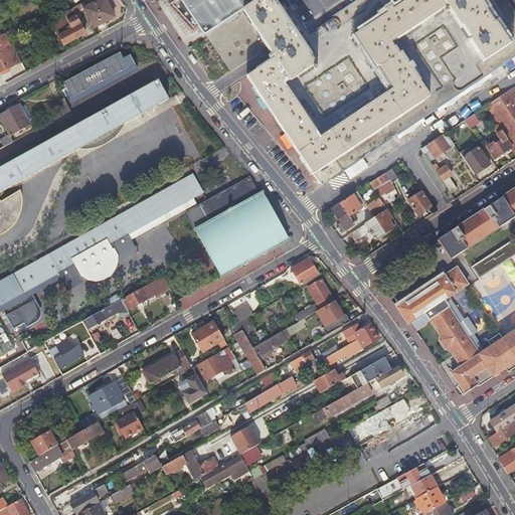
[(114,17),(104,0),(101,0),(83,9),(94,27),(114,17)]
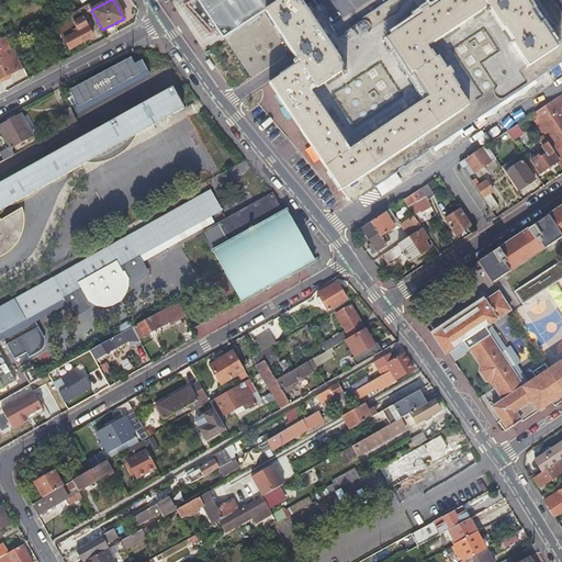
[(263,12),(300,66),(329,46),(298,0),(194,0),(186,7),(211,34),(215,31),(222,41),(263,12)]
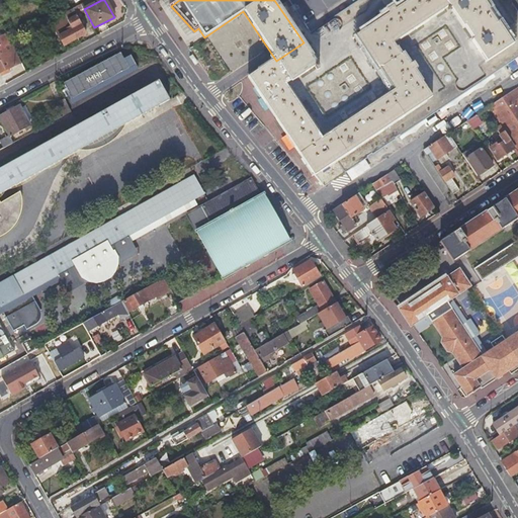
[(366,0),(304,42),(276,61),(249,79),(317,179),(326,189),(517,57),(517,12),(509,0),(366,0)]
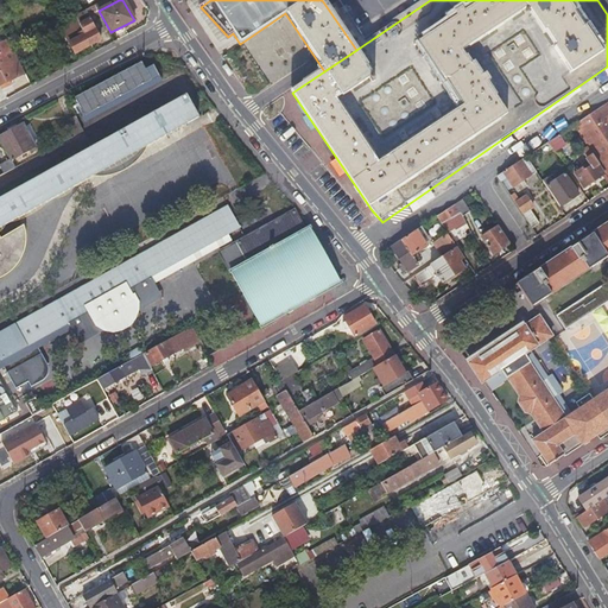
[(94,5),(86,10),(88,16),(89,16),(96,11),(94,5)]
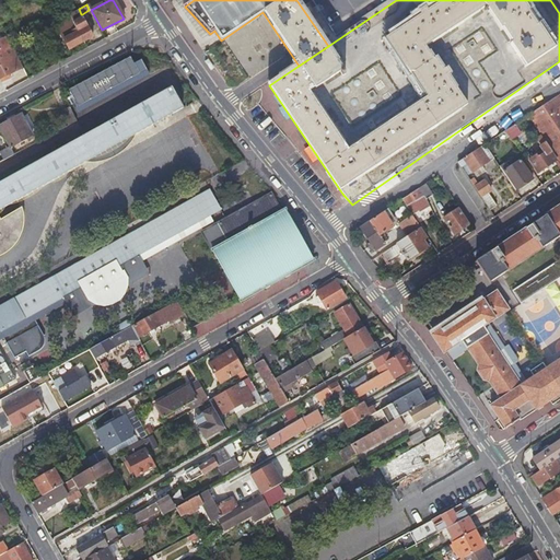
[(72,20),(83,42),(92,37),(88,27),(91,25),(89,21),(85,23),(82,19),(84,18),(82,14),(81,14),(79,9),(76,10),(69,14),(72,20)]
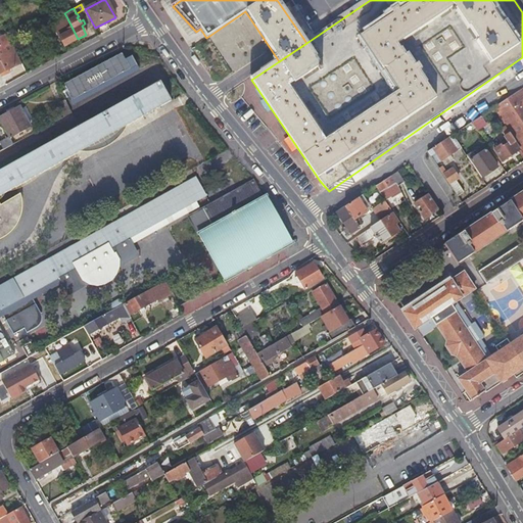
[(64,46),(78,39),(67,18),(53,26),(64,46)]
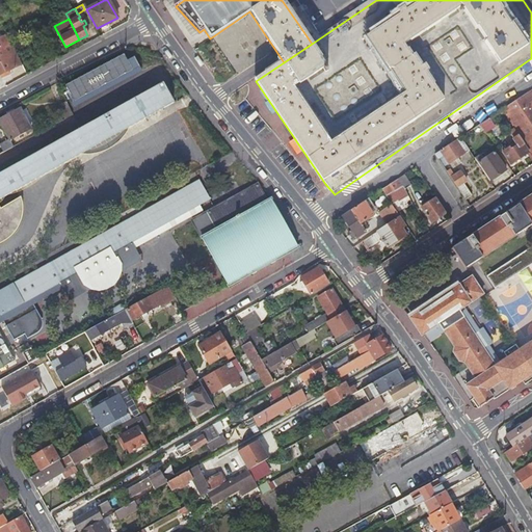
[(0,74),(2,77),(7,75),(5,72),(21,64),(6,34),(0,37),(0,45),(1,47),(0,47),(0,74)]
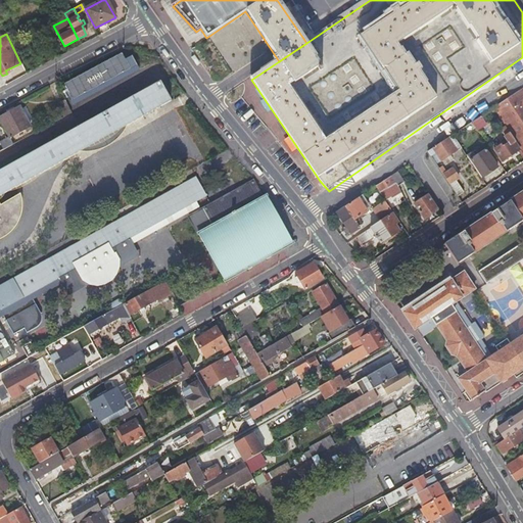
[(69,101),(72,105),(139,69),(132,55),(126,58),(123,52),(64,84),(74,99),(69,101)]
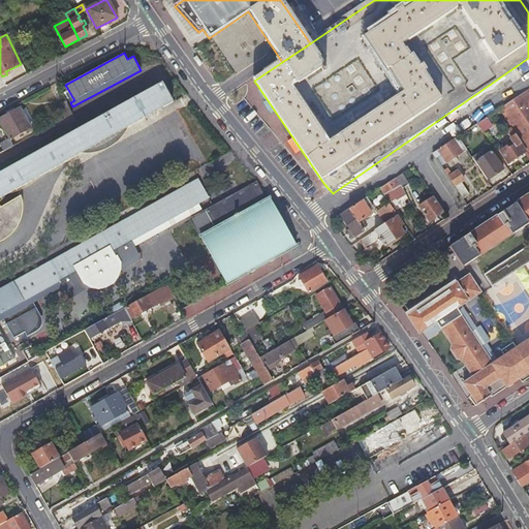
[(0,197),(64,162),(85,151),(123,130),(173,102),(162,84),(0,173),(0,238),(7,234),(12,228),(18,220),(21,210),(20,197),(2,208),(0,205),(0,197)]
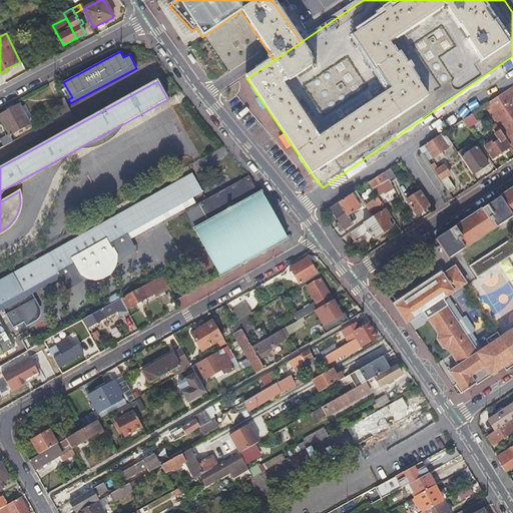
[(512,86),(484,105),(512,150),(512,149),(512,86)]
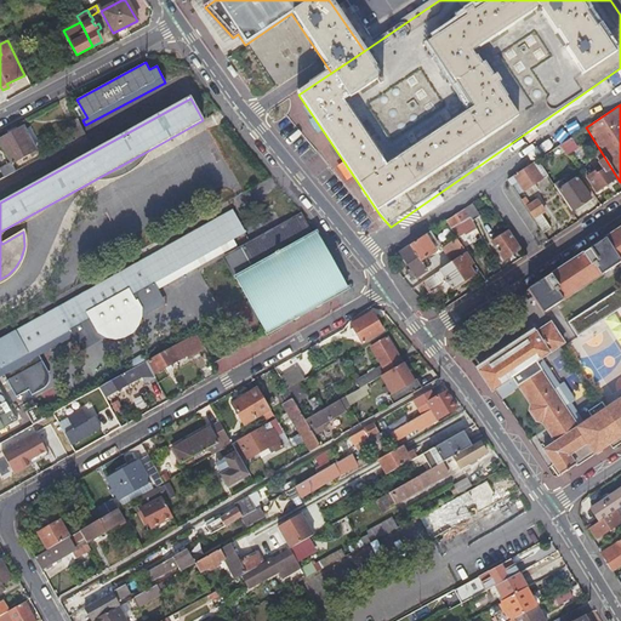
[(84,135),(77,120),(68,125),(75,140),(84,135)]
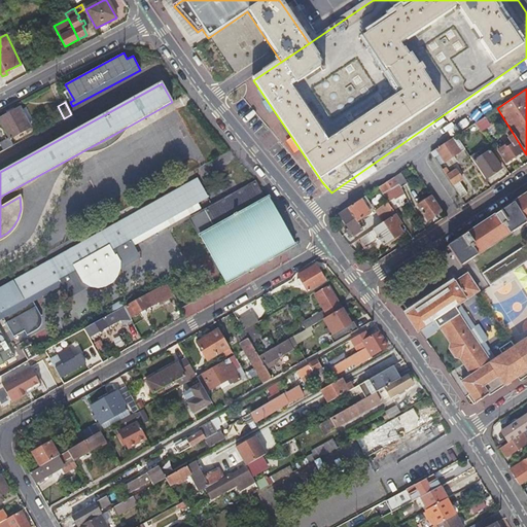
[(20,107),(0,117),(0,120),(9,139),(11,137),(30,128),(20,107)]
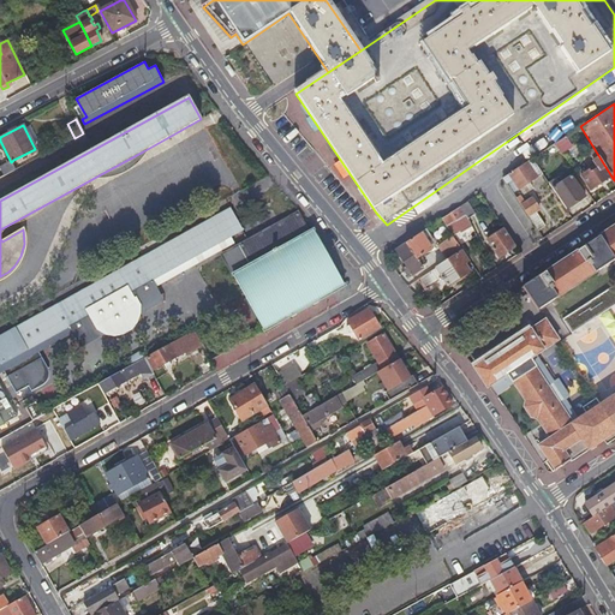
[(565,137),(554,144),(561,154),(571,148),(565,137)]
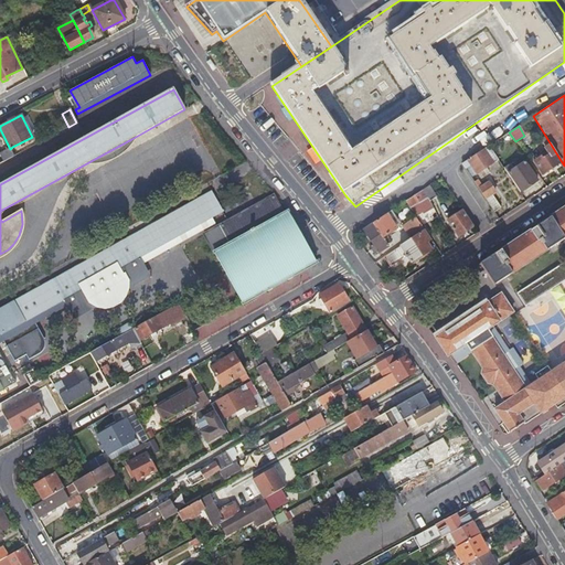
[(555,155),(556,153),(546,138),(541,141),(542,144),(542,146),(548,156),(543,159),(541,157),(533,162),(542,176),(561,163),(555,155)]
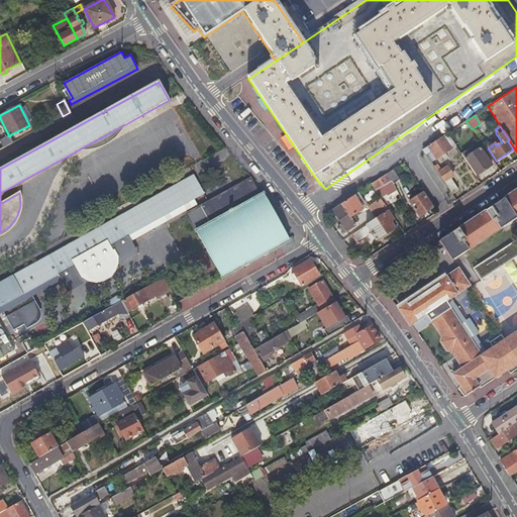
[(120,127),(83,147),(92,147),(100,146),(108,141),(113,137),(118,132),(120,127)]
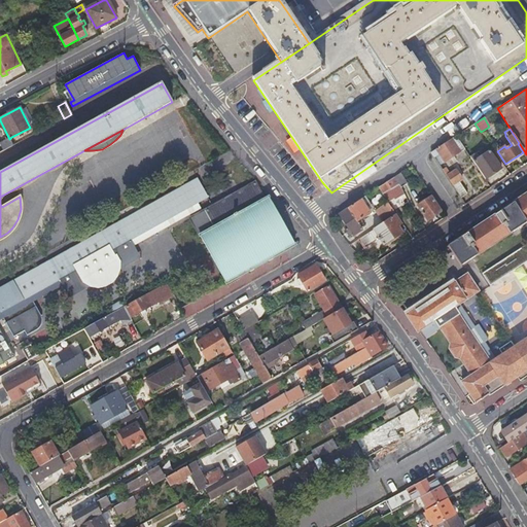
[(458,152),(450,140),(435,149),(444,163),(458,152)]
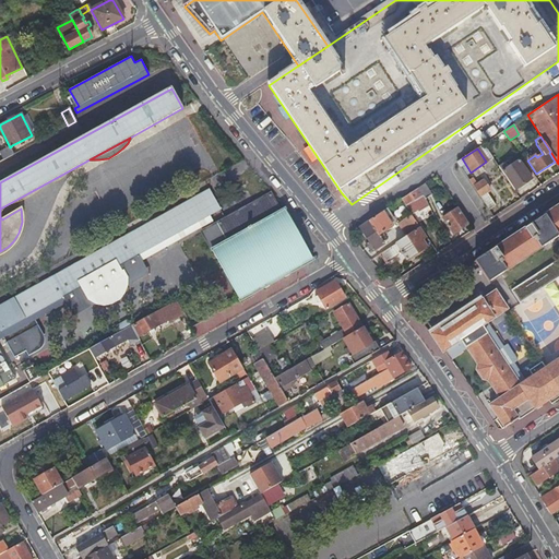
[(507,161),(498,167),(513,190),(531,179),(519,161),(510,166),(507,161)]
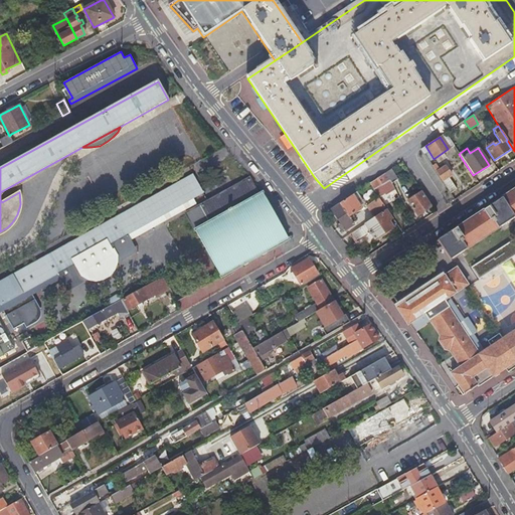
[(445,166),(436,173),(450,194),(456,190),(449,177),(451,175),(445,166)]
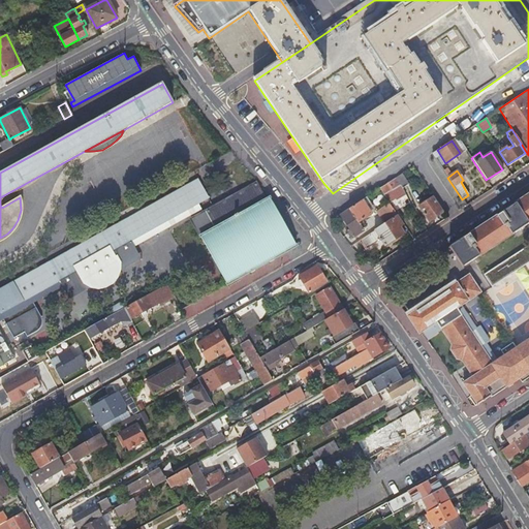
[(395,178),(402,188),(409,184),(402,173),(395,178)]
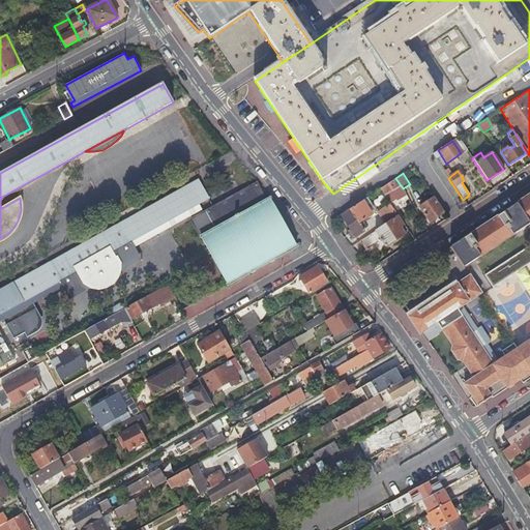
[(398,201),(406,195),(403,188),(395,178),(380,188),(389,203),(395,200),(398,201)]
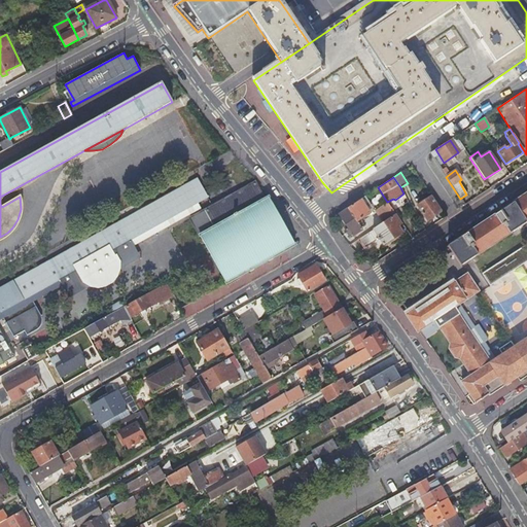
[(208,198),(196,179),(0,287),(0,365),(14,357),(9,348),(0,331),(0,313),(1,313),(4,317),(2,318),(13,338),(24,331),(26,337),(33,332),(39,328),(41,326),(41,324),(41,320),(41,317),(39,314),(37,315),(30,304),(63,286),(69,297),(89,286),(98,288),(105,287),(113,282),(118,276),(120,269),(141,257),(135,246),(202,208),(199,203),(208,198)]
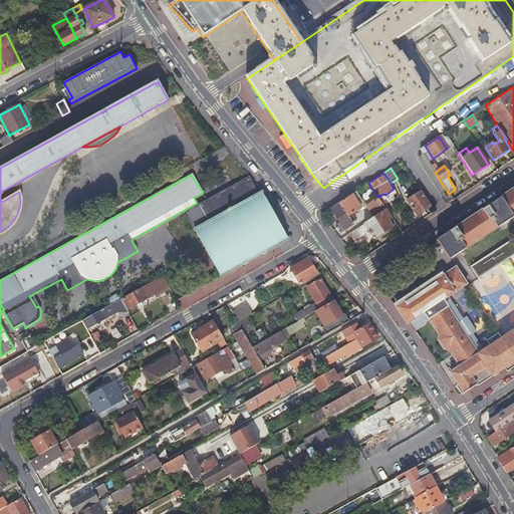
[(186,213),(220,276),(287,239),(262,193),(257,195),(248,179),(186,213)]
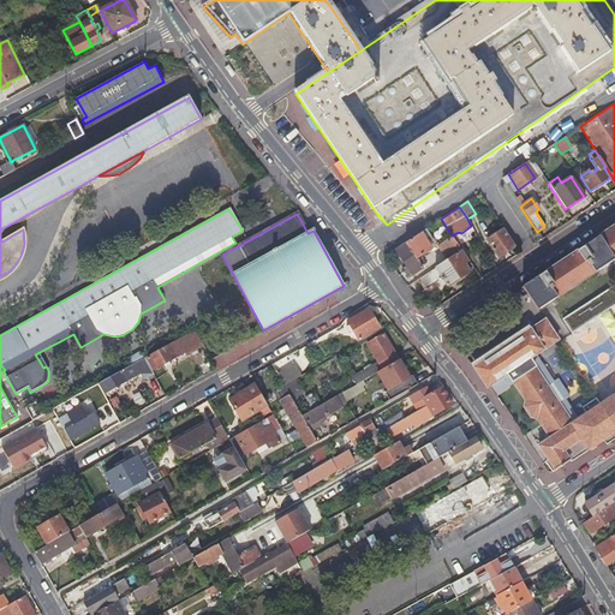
[(614,225),(519,290),(521,293),(524,291),(537,310),(614,261),(614,260),(614,394),(599,405),(596,399),(581,408),(586,413),(572,424),(542,378),(530,359),(557,340),(544,320),(473,368),(475,369),(487,388),(490,386),(497,396),(509,388),(508,387),(514,383),(525,401),(524,408),(531,418),(537,419),(549,439),(538,446),(547,460),(544,461),(553,473),(569,461),(563,452),(580,440),(589,452),(589,451),(614,433),(614,225)]
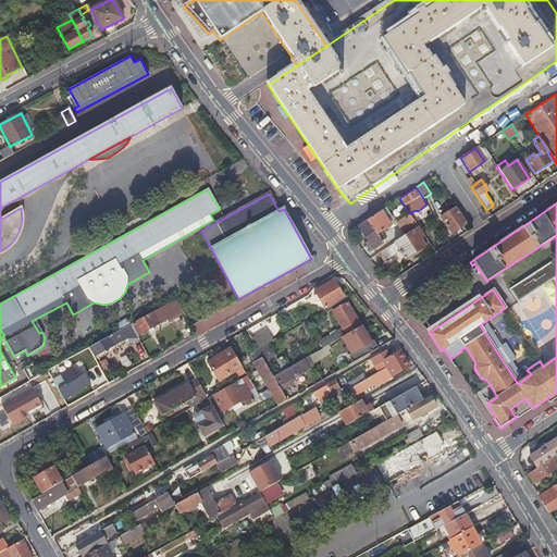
[(450,233),(466,223),(456,207),(441,217),(450,233)]
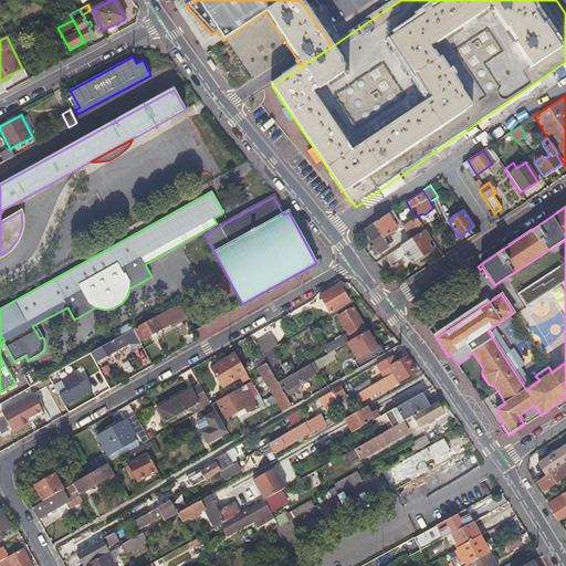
[(369,226),(363,230),(379,253),(389,247),(387,244),(389,243),(386,237),(396,229),(386,215),(369,226)]
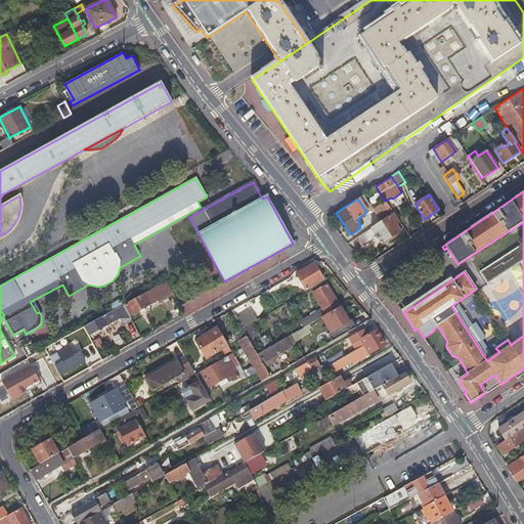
[(381,221),(393,213),(385,201),(374,210),(381,221)]
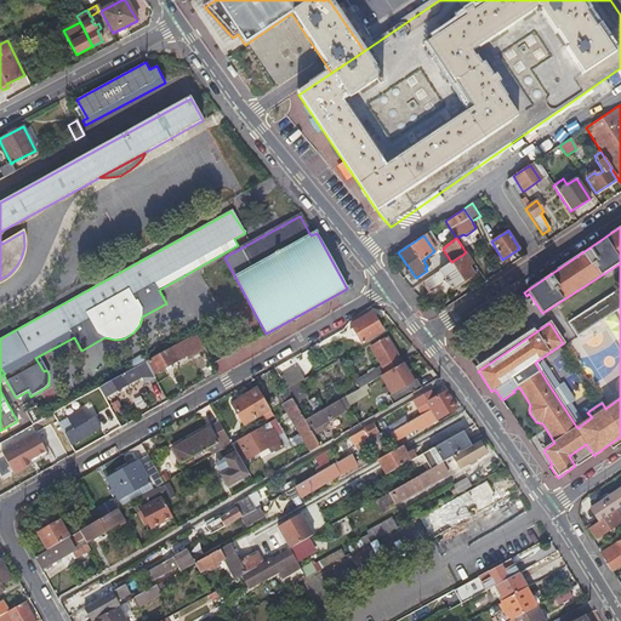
[(451,262),(421,281),(428,294),(446,281),(451,289),(473,274),(472,272),(477,268),(466,252),(451,262)]
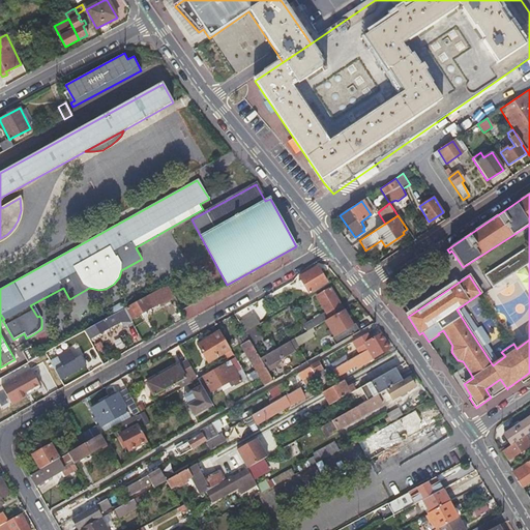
[(484,275),(492,288),(514,273),(524,267),(529,263),(529,253),(527,248),(484,275)]
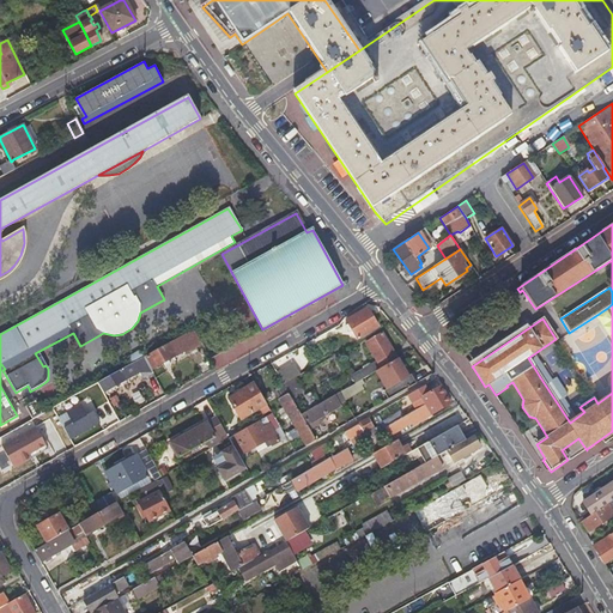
[(362,313),(359,309),(345,317),(356,338),(377,326),(366,309),(362,313)]
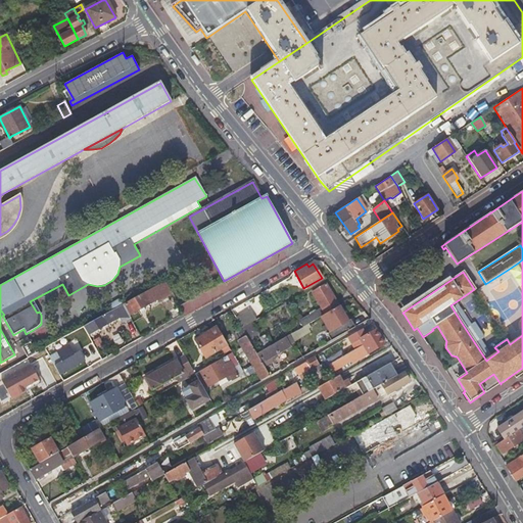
[(522,272),(517,264),(508,270),(522,291),(522,272)]
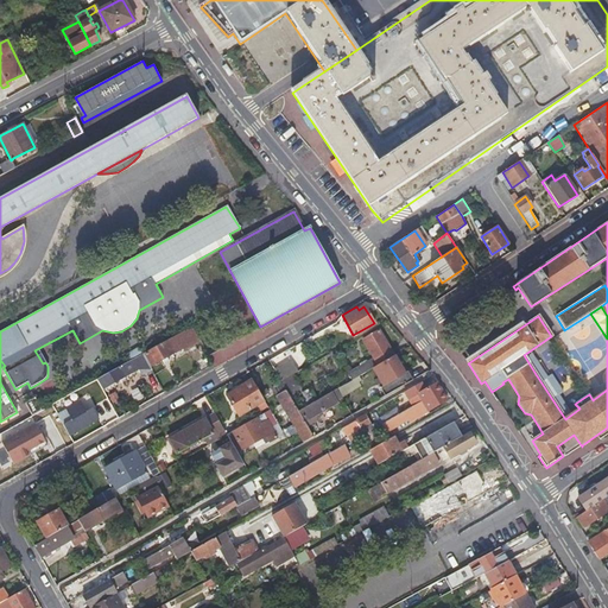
[(183,349),(198,341),(191,328),(145,355),(151,366),(175,353),(173,350),(182,347),(183,349)]
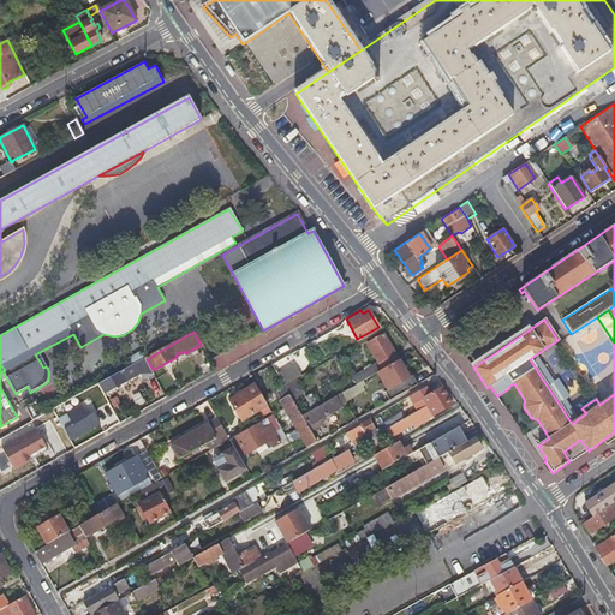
[(382,370),(398,360),(382,334),(366,344),(377,363),(382,370)]
